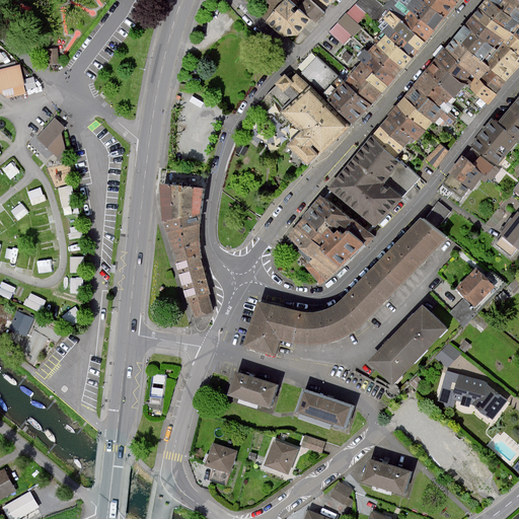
[(299,6),(291,0),(266,0),(277,9),(268,19),(285,36),(301,34),(313,19),(299,6)]
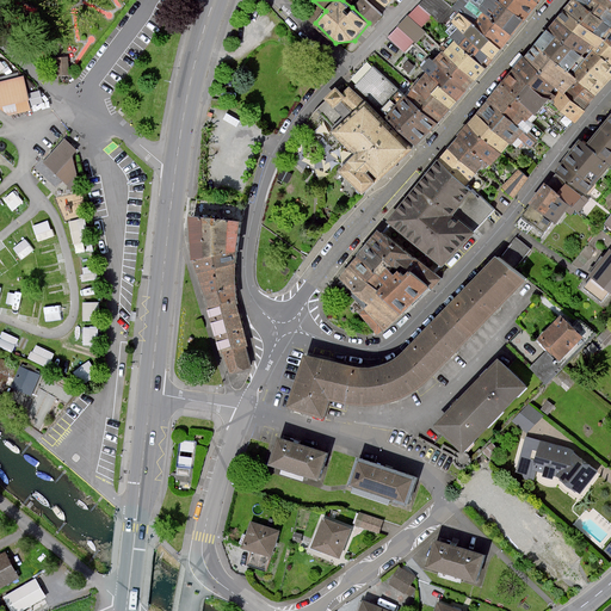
[(374,26),(383,16),(366,0),(358,0),(352,7),(369,23),(374,26)]
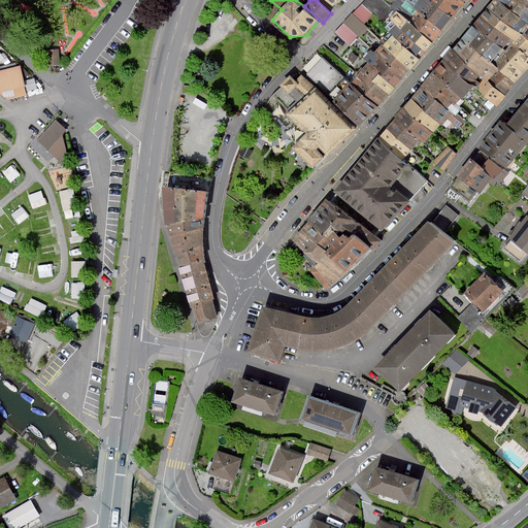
[(394,10),(380,0),(366,0),(363,4),(374,14),(384,23),(391,15),(394,10)]
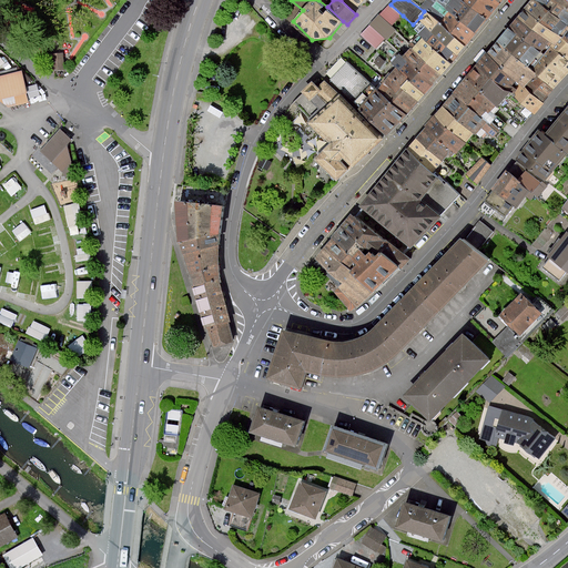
[(438,1),(436,0),(412,0),(419,7),(426,12),(438,22),(439,23),(465,44),(470,39),(475,32),(449,11),(444,6),(440,3),(438,1)]
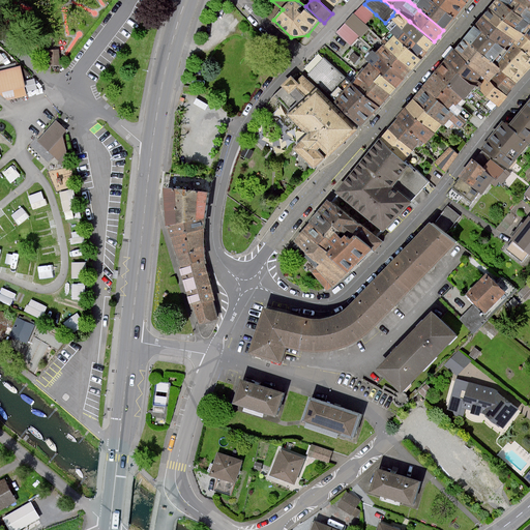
[(449,24),(453,19),(432,0),(413,0),(411,3),(414,5),(419,10),(443,30),(449,24)]
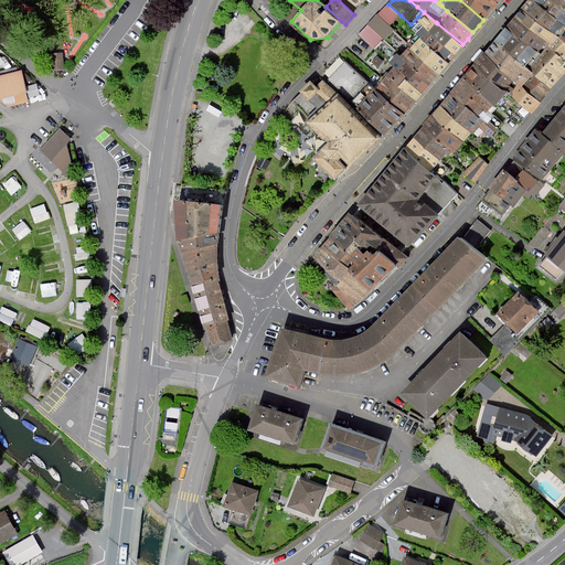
[(497,3),(494,1),(492,0),(460,0),(483,20),(491,11),(497,3)]
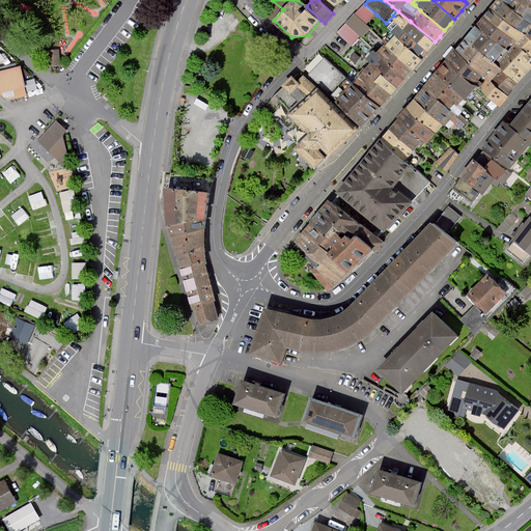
[(522,3),(518,0),(496,0),(494,3),(490,7),(525,35),(530,40),(530,10),(527,7),(522,3)]
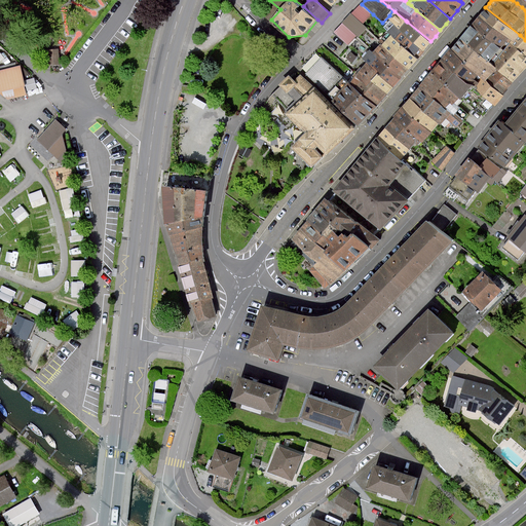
[(525,0),(513,0),(517,3),(522,7),(525,10),(525,0)]
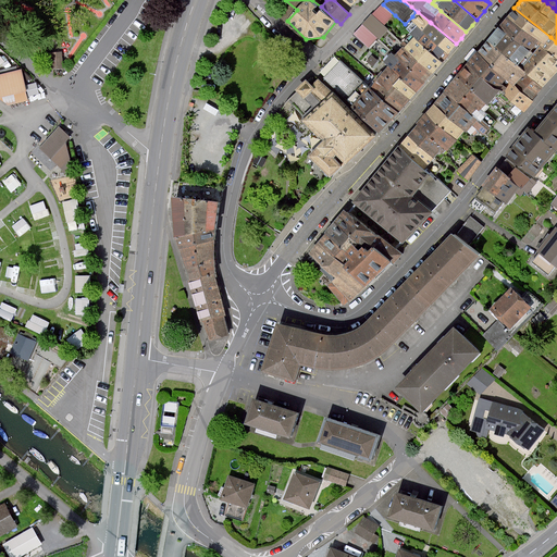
[(395,15),(383,4),(373,14),(385,25),(395,15)]
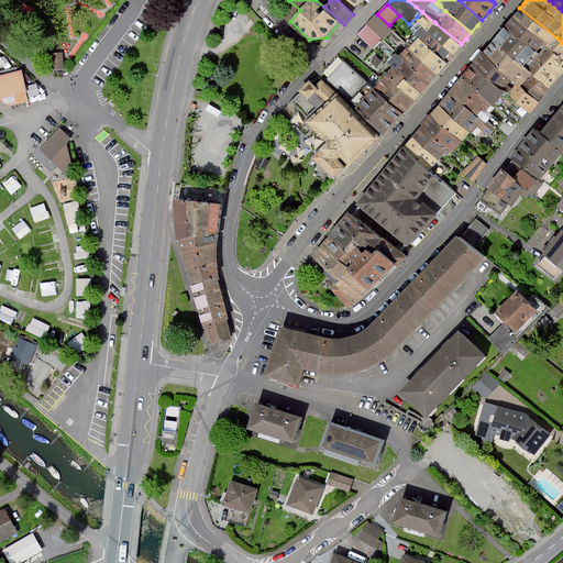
[(562,61),(562,43),(556,37),(519,8),(515,13),(512,15),(544,41),(548,44),(545,46),(562,61)]
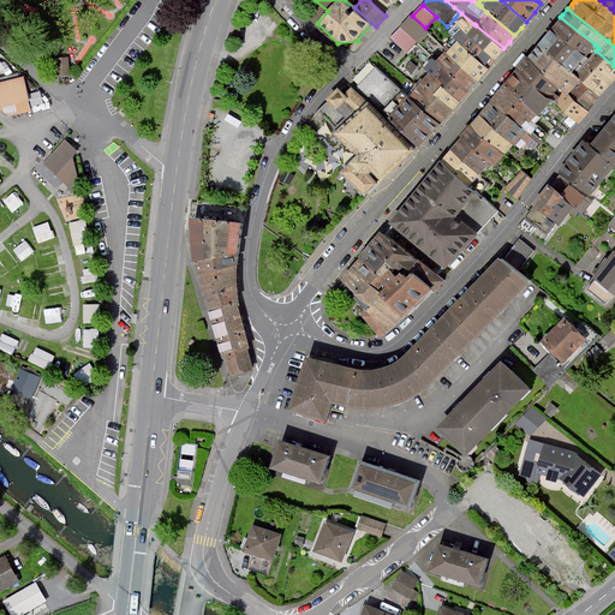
[(461,13),(453,23),(455,25),(459,29),(466,34),(495,59),(499,54),(503,48),(476,25),(475,24),(461,13)]
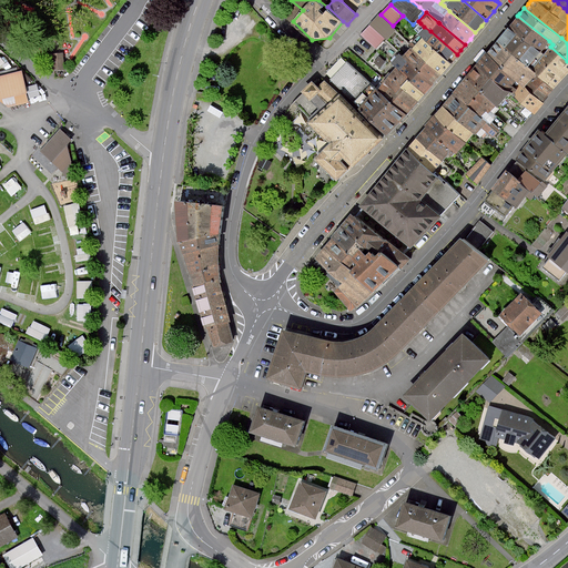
[(393,26),(381,14),(371,24),(386,39),(387,41),(397,30),(393,26)]
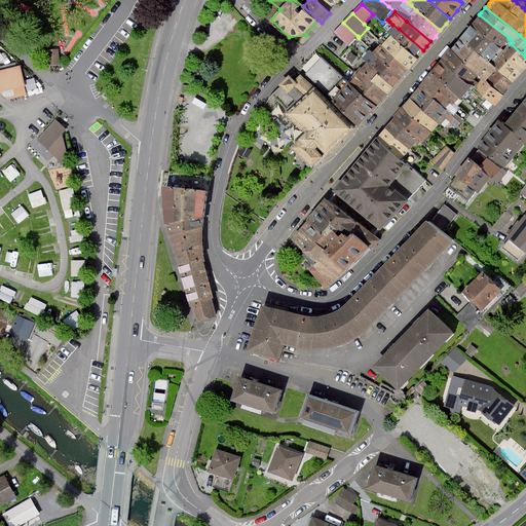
[(474,22),(471,26),(499,49),(509,38),(479,14),(474,22)]
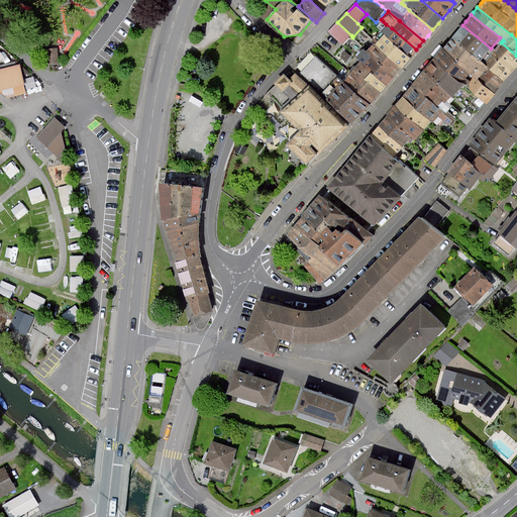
[(392,28),(386,24),(383,21),(377,28),(380,31),(384,34),(410,57),(413,53),(416,49),(392,28)]
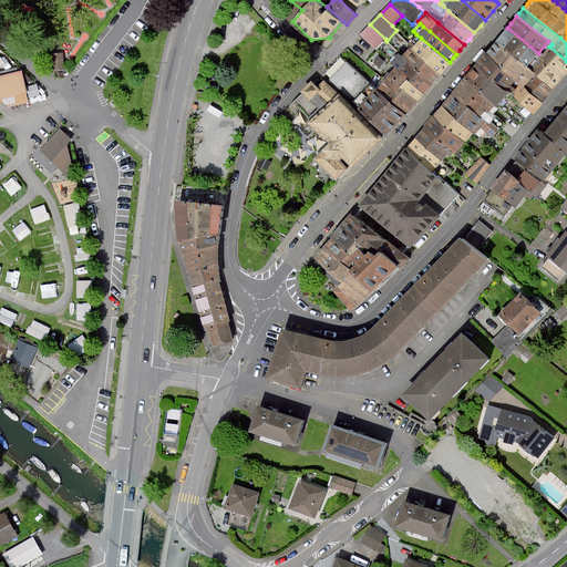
[(385,39),(370,24),(360,34),(377,50),(385,39)]
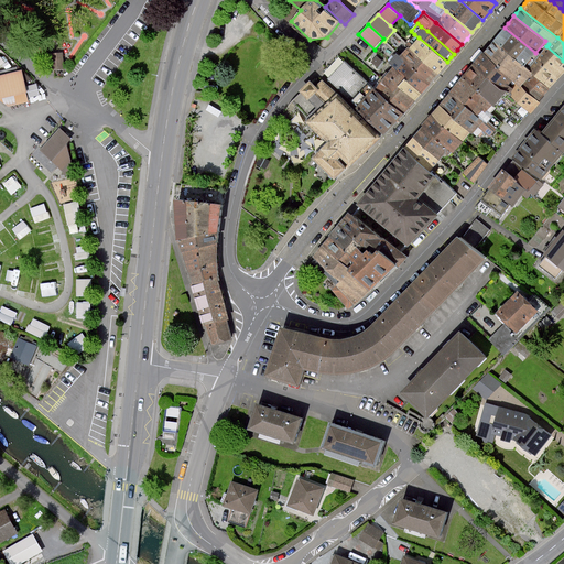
[(528,71),(539,55),(535,53),(505,28),(500,33),(492,42),(524,67),(528,71)]
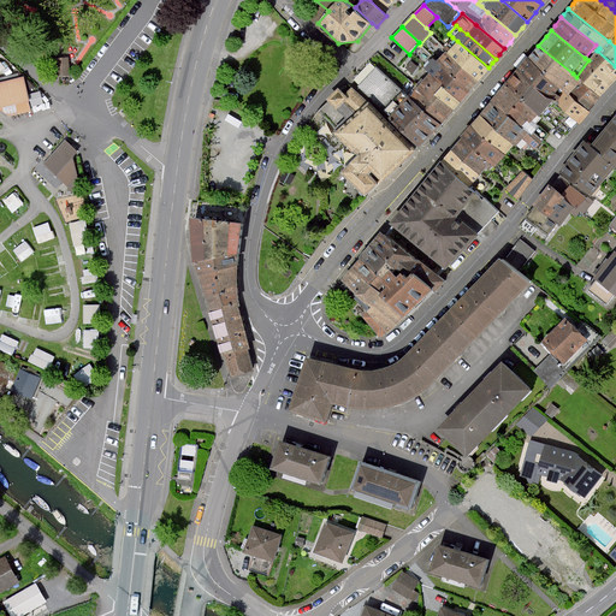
[(457,41),(446,53),(477,80),(478,80),(483,73),(489,67),(457,41)]
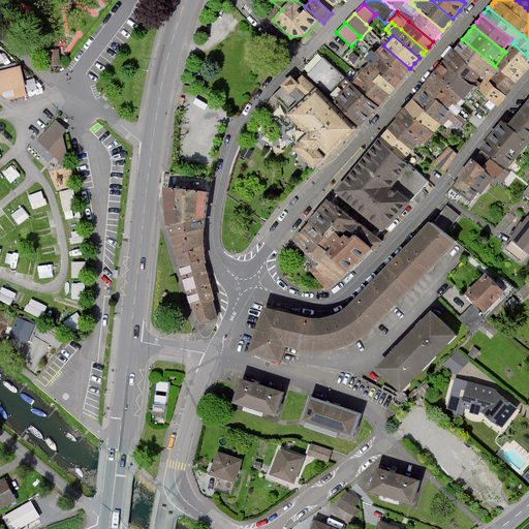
[(486,79),(489,82),(505,95),(514,85),(516,83),(499,69),(495,66),(492,63),(462,39),(457,45),(452,52),(486,79)]
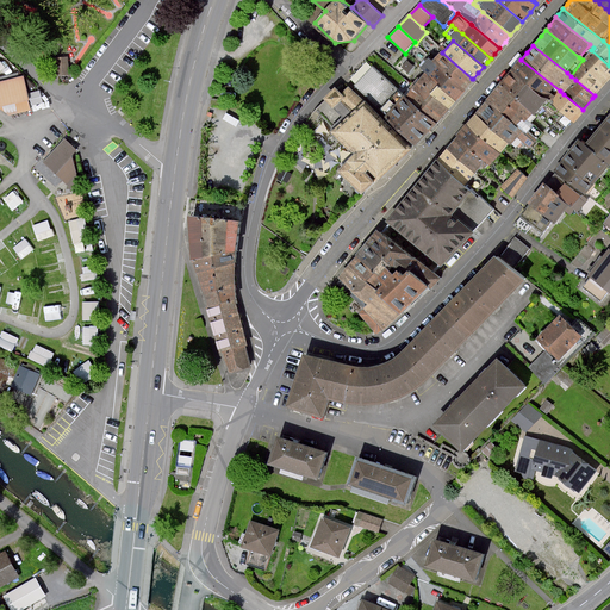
[(609,76),(609,66),(591,50),(583,60),(571,76),(576,80),(595,95),(602,87),(609,76)]
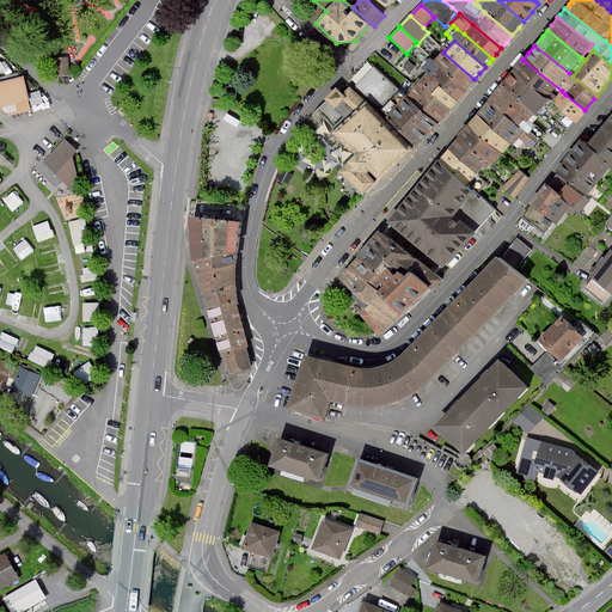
[(469,84),(473,79),(444,53),(442,51),(434,62),(439,66),(465,89),(469,84)]
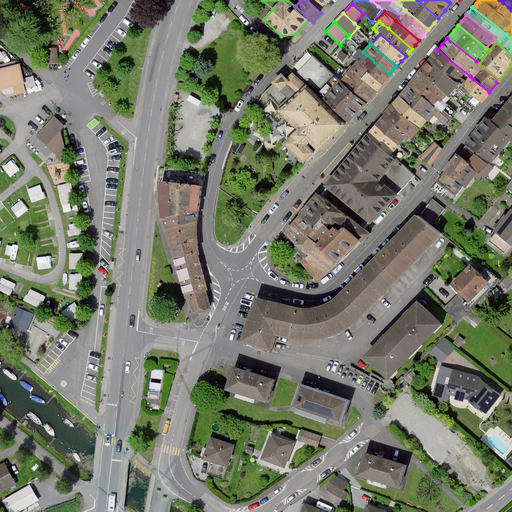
[(58,62),(57,48),(48,49),(49,63),(58,62)]
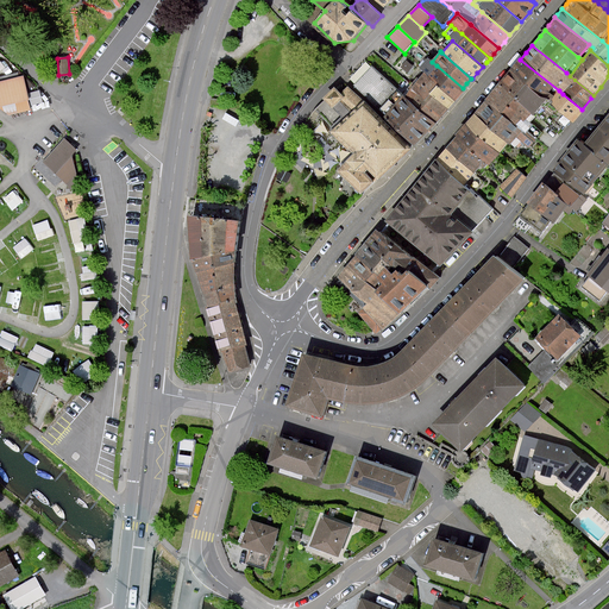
[(428,75),(438,83),(454,98),(458,94),(463,88),(437,66),(432,62),(428,58),(420,69),(425,73),(428,75)]
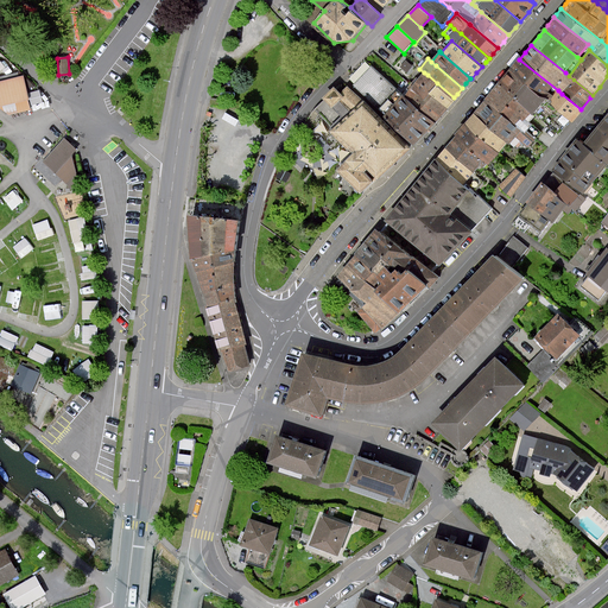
[(519,59),(512,68),(510,71),(546,101),(549,103),(571,121),(576,115),(582,109),(581,109),(562,94),(558,90),(519,59)]
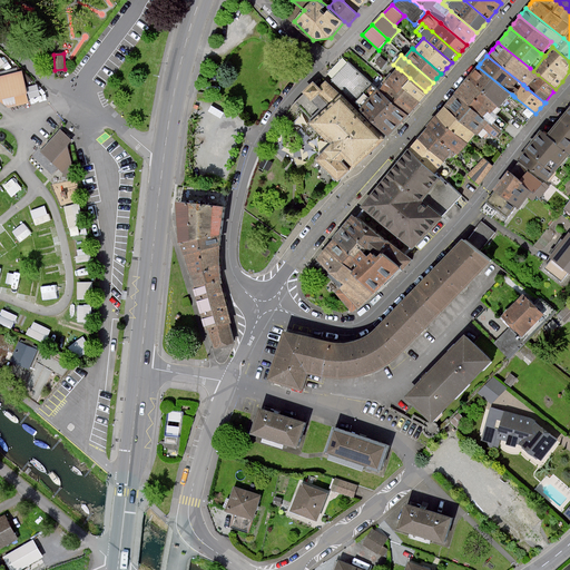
[(387,61),(381,57),(376,62),(382,68),(387,61)]
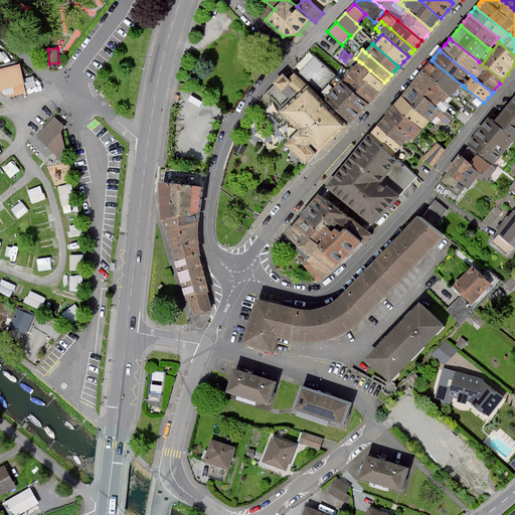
[(358,113),(367,103),(342,81),(340,79),(335,75),(313,56),(299,73),(321,92),(326,97),(324,99),(351,122),(358,113)]
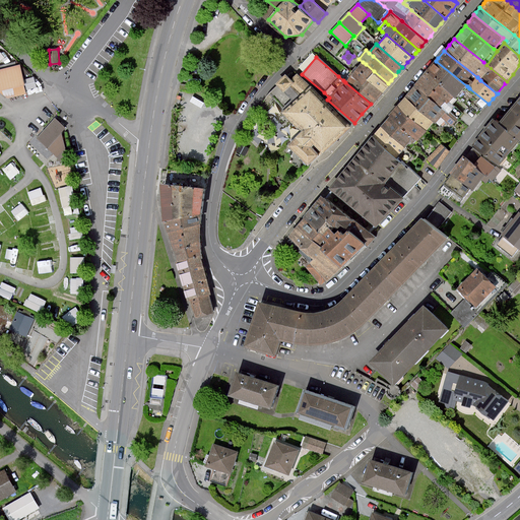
[(457,99),(467,86),(436,61),(429,70),(426,73),(454,96),(457,99)]
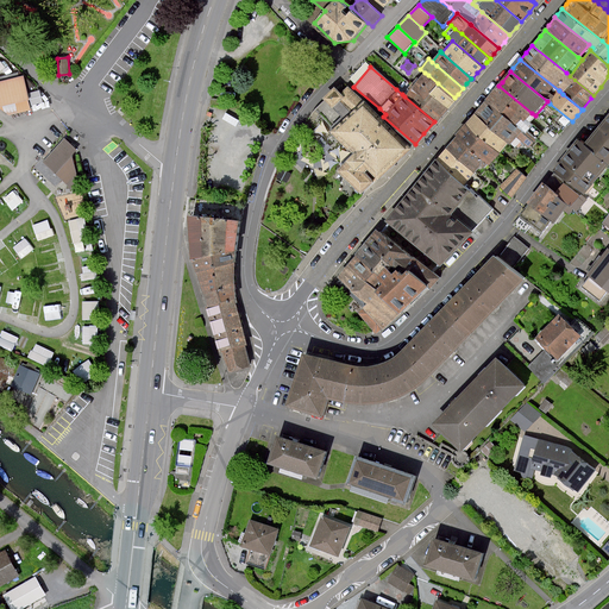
[(438,83),(428,75),(425,73),(412,88),(425,99),(429,93),(438,83)]
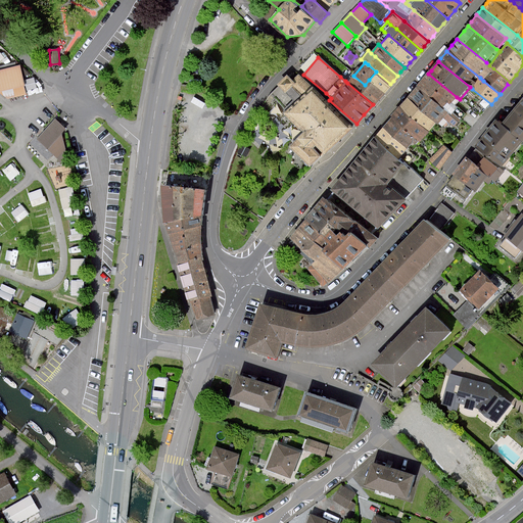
[(27,94),(20,65),(0,69),(0,90),(9,98),(27,94)]
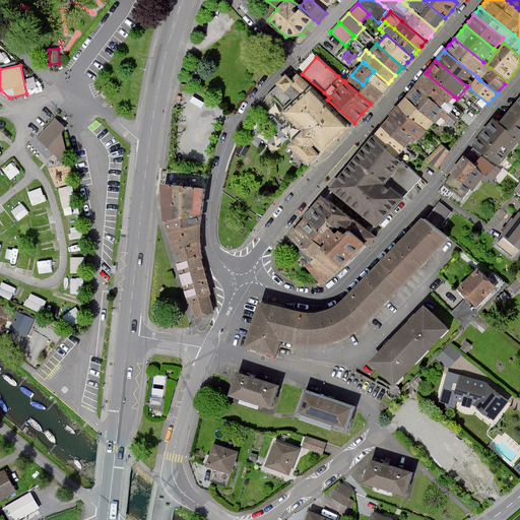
[(384,88),(388,83),(374,71),(367,79),(381,91),(384,88)]
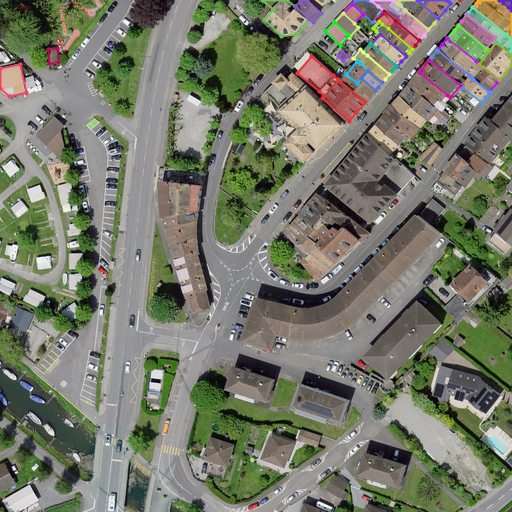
[(452,115),(455,111),(448,105),(445,103),(450,97),(447,95),(419,72),(412,81),(408,85),(434,106),(438,110),(442,113),(449,118),(452,115)]
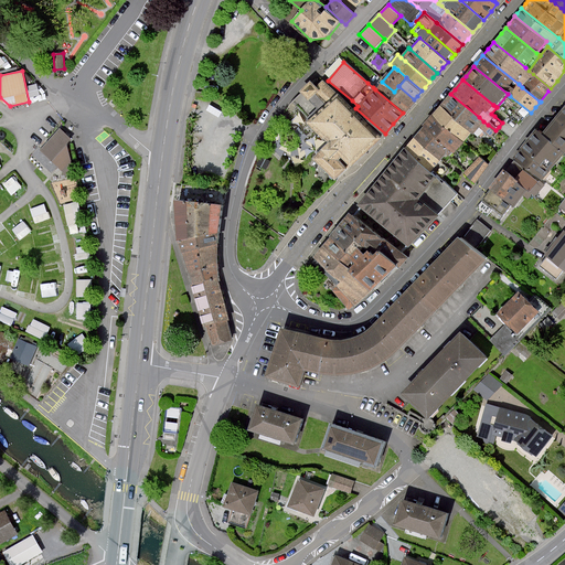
[(39,81),(29,85),(34,97),(44,93),(39,81)]
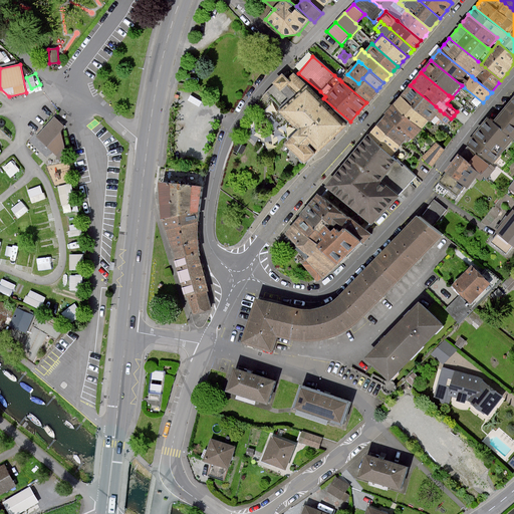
[(257,105),(260,108),(271,95),(284,107),(280,111),(295,126),(299,131),(293,137),(286,144),(306,164),(315,155),(307,147),(310,143),(319,151),(345,125),(306,86),(294,73),(287,80),(282,75),(273,82),(275,84),(267,91),(257,105)]
